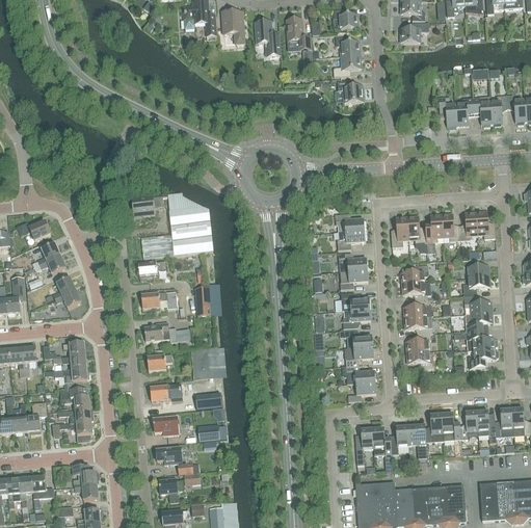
[(193,23),(193,22),(205,22),(206,34),(215,34),(214,14),(208,14),(207,0),(192,0),(192,5),(183,6),(184,18),(184,27),(193,26),(193,23)]
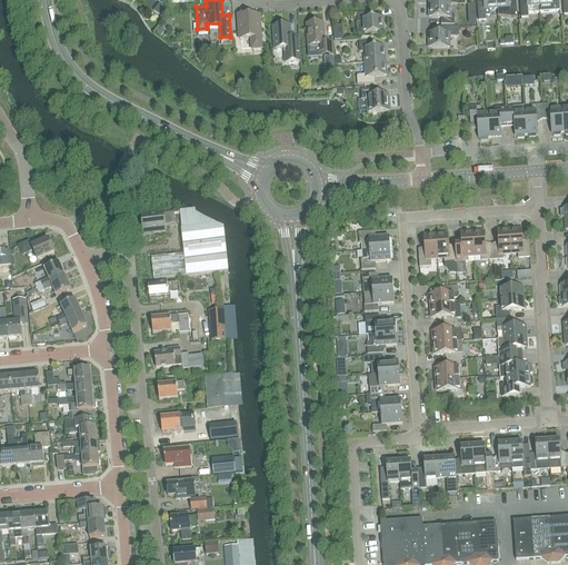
[(430,0),(430,5),(428,6),(428,12),(430,12),(430,13),(440,13),(440,20),(454,21),(454,12),(452,11),(449,11),(449,0),(430,0)]
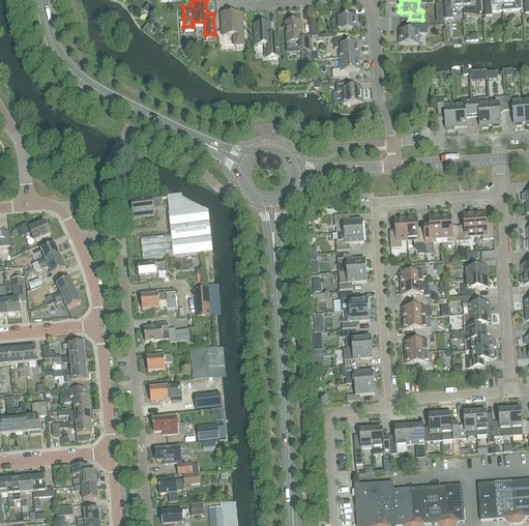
[(462,4),(462,0),(443,0),(445,16),(451,15),(451,10),(456,10),(454,5),(462,4)]
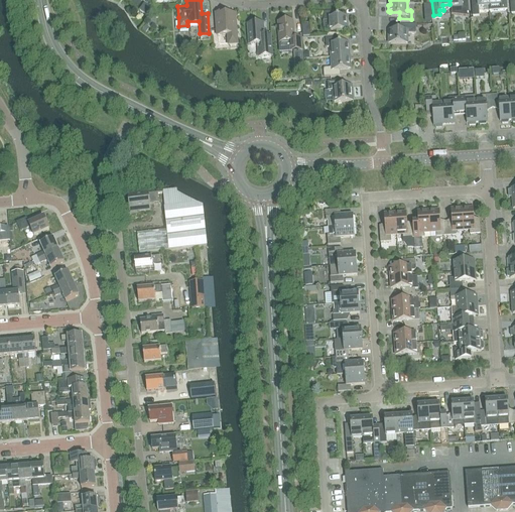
[(449,0),(449,4),(451,10),(467,12),(466,8),(468,8),(467,0),(449,0)]
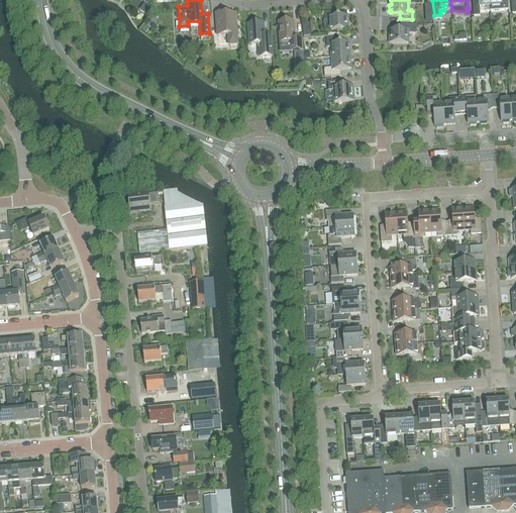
[(472,0),(473,12),(479,12),(479,8),(490,7),(489,0),(472,0)]
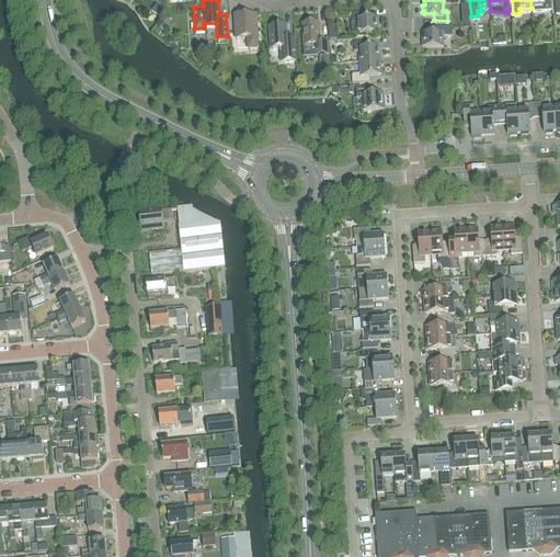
[(364,14),(364,8),(351,9),(351,18),(352,19),(356,19),(356,30),(376,29),(375,23),(377,22),(376,14),(375,14),(364,14)]
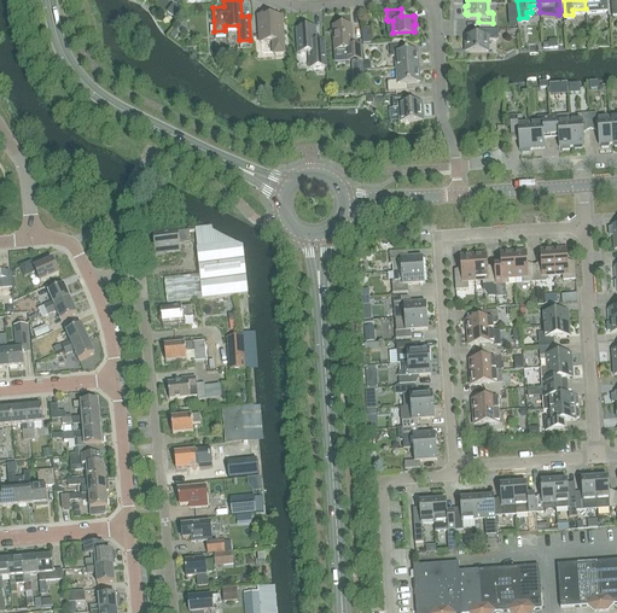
[(284,48),(281,12),(271,13),(267,15),(267,11),(257,12),(258,39),(272,38),(272,50),(274,50),(274,51),(275,52),(281,52),(283,51),(281,48),(284,48)]
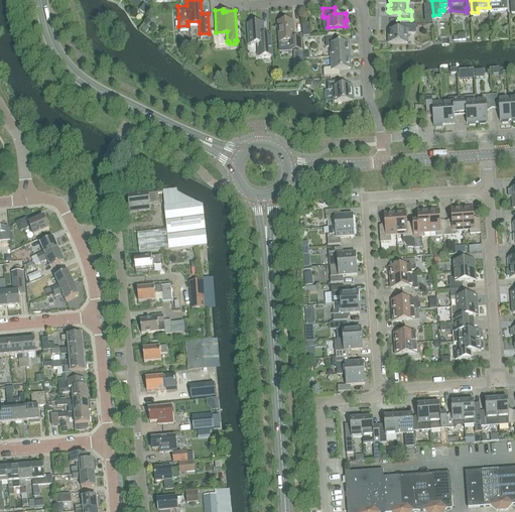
[(292,17),(277,18),(278,38),(279,47),(289,47),(301,46),(300,34),(293,35),(292,17)]
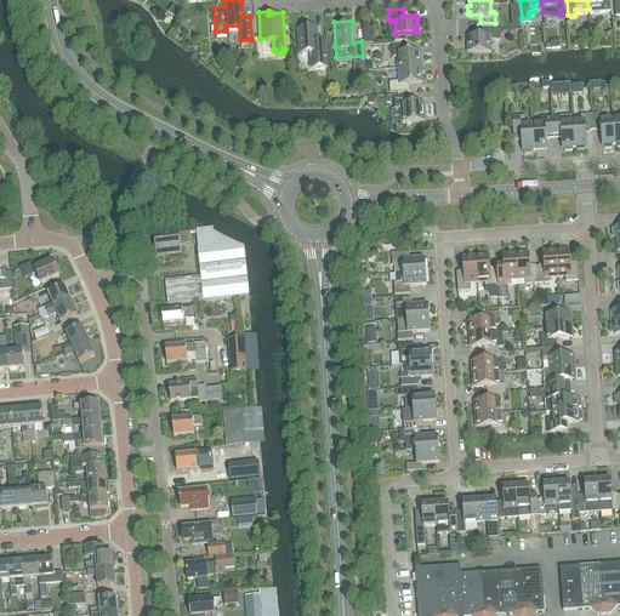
[(316,23),(297,26),(299,49),(310,49),(311,64),(326,63),(325,38),(317,39),(316,23)]
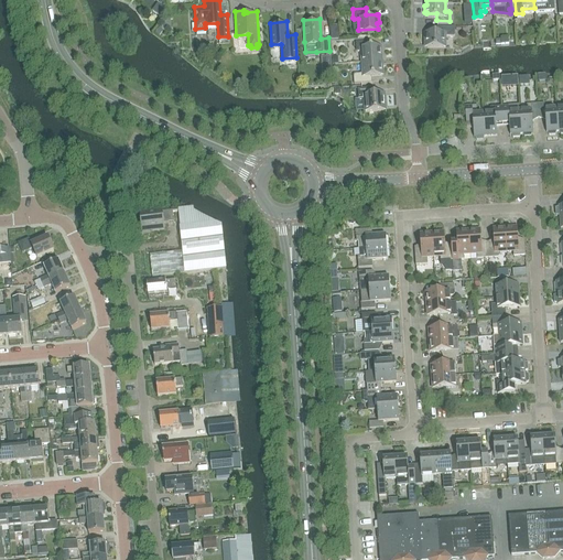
[(425,44),(444,44),(444,32),(453,32),(454,31),(454,23),(436,22),(436,29),(425,29),(425,30),(424,30),(424,36),(425,39),(425,44)]
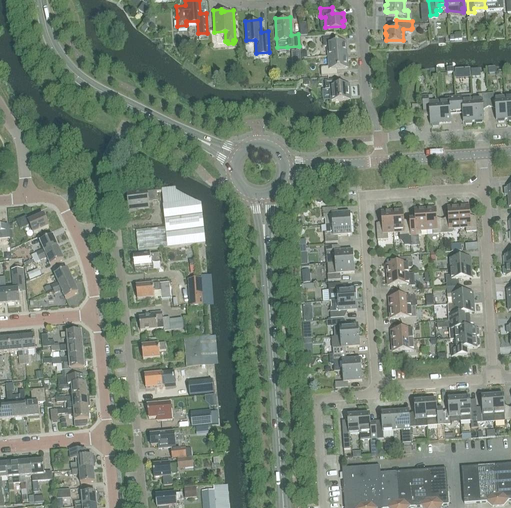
[(327,43),(327,53),(344,52),(344,48),(346,46),(345,40),(343,40),(343,39),(334,39),(334,34),(322,34),(322,42),(323,43),(327,43)]
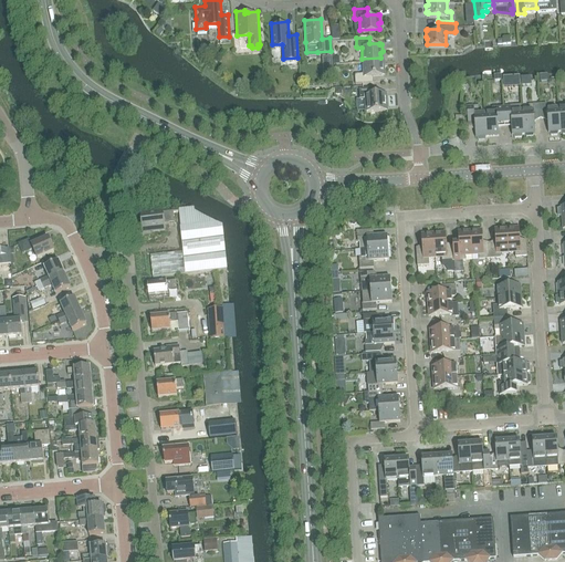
[(380,58),(362,59),(363,70),(355,71),(354,72),(354,81),(372,80),(372,73),(382,72),(382,71),(384,71),(383,64),(382,62),(380,58)]
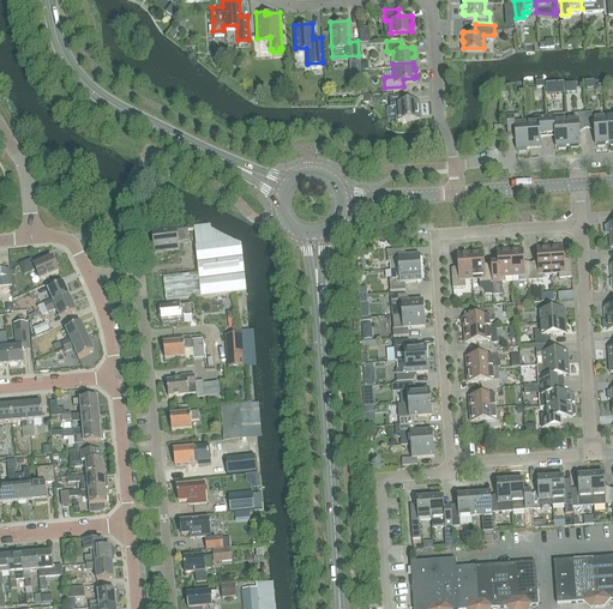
[(418,116),(416,110),(419,108),(418,98),(416,98),(415,97),(409,98),(409,91),(389,92),(389,103),(396,103),(396,118),(418,116)]
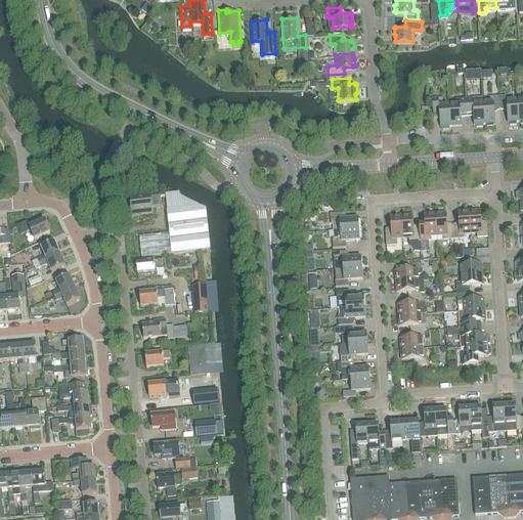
[(517,119),(516,97),(505,98),(505,92),(498,93),(499,105),(506,105),(507,119),(508,119),(509,122),(516,122),(516,119),(517,119)]
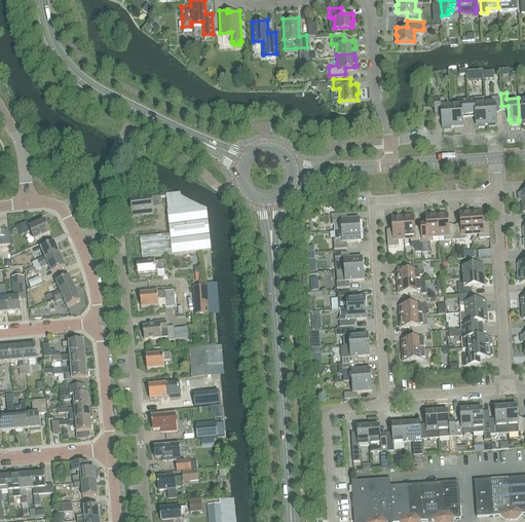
[(490,100),(484,100),(486,121),(487,121),(488,124),(494,123),(495,120),(496,120),(495,107),(501,106),(500,94),(490,94),(490,100)]
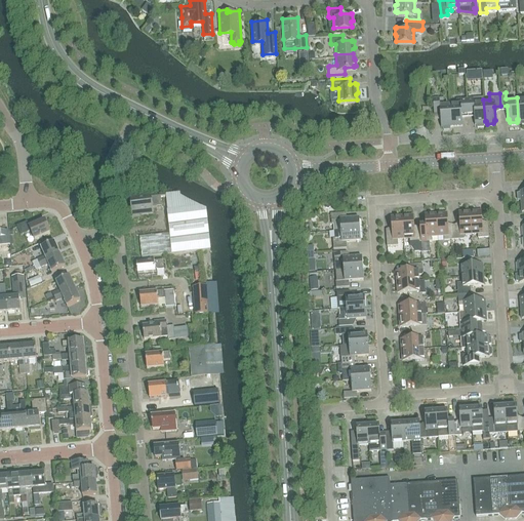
[(451,123),(449,102),(443,103),(443,94),(432,95),(433,111),(439,111),(440,124),(441,124),(443,127),(449,126),(449,123),(451,123)]
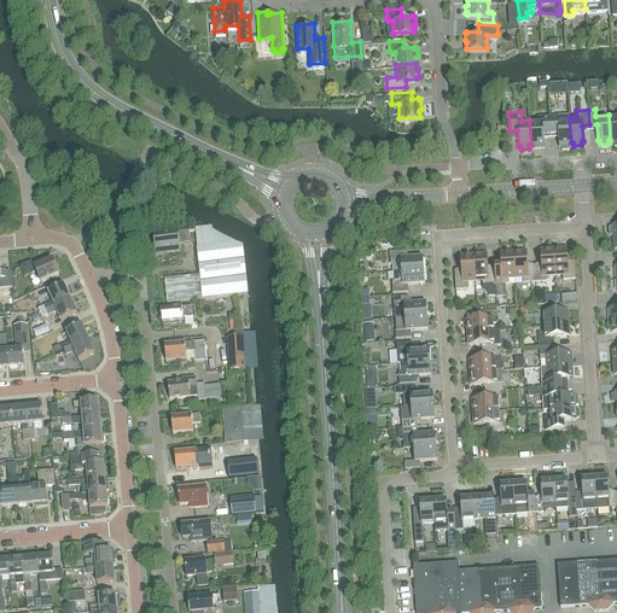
[(569,111),(548,112),(549,132),(557,130),(558,144),(559,144),(560,146),(569,146),(569,142),(571,142),(569,117),(569,111)]
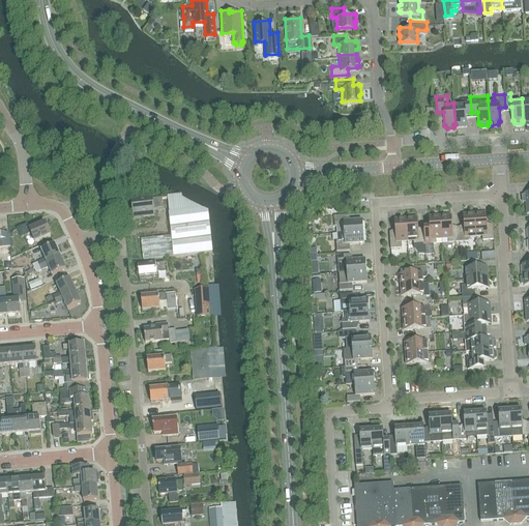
[(460,103),(453,103),(456,124),(466,123),(465,113),(471,113),(470,96),(460,97),(460,103)]
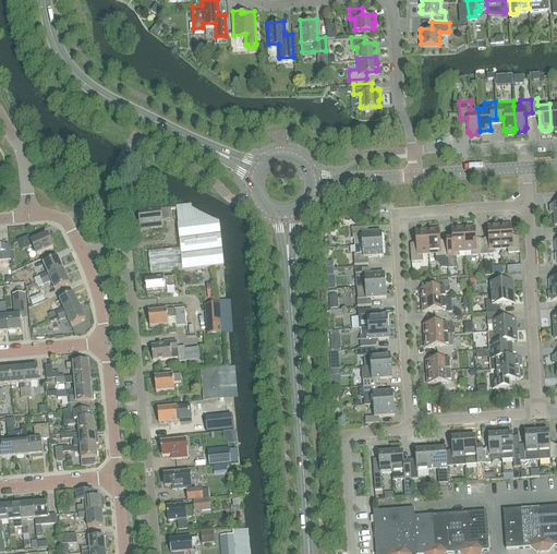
[(137,208),(140,223),(148,221),(148,225),(161,224),(160,217),(171,216),(170,205),(159,206),(137,208)]
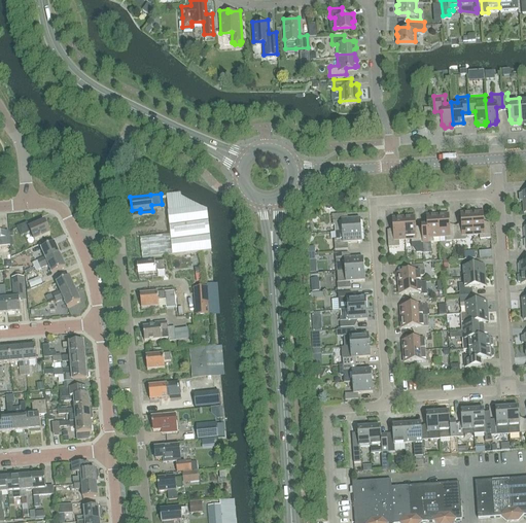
[(168,209),(172,252),(210,248),(206,209),(200,205),(168,209)]
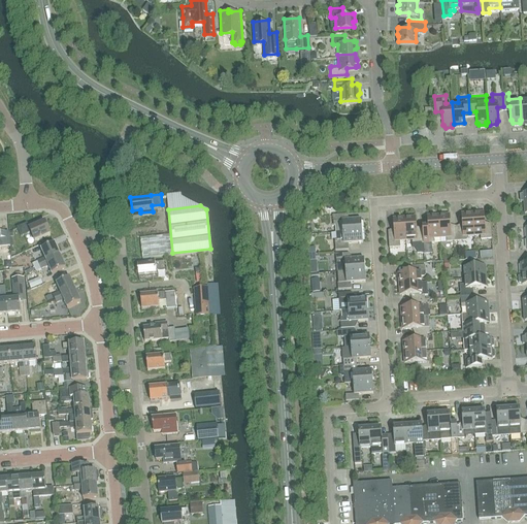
[(474,210),(471,211),(473,232),(480,231),(480,236),(491,235),(490,221),(484,221),(483,210),(482,210),(482,208),(475,209),(474,210)]
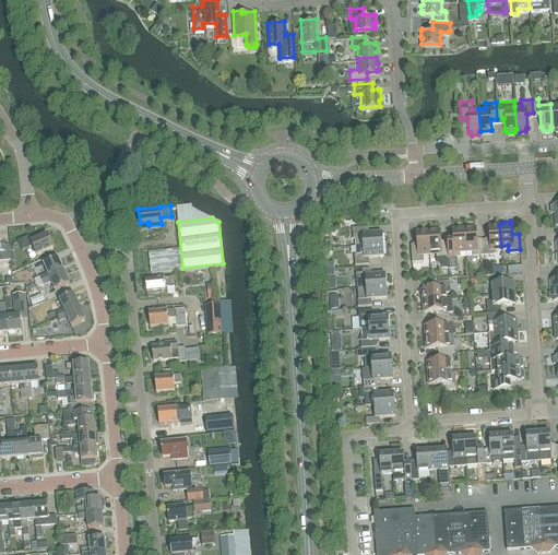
[(484,251),(489,251),(493,251),(495,249),(494,246),(501,246),(499,224),(497,224),(495,222),(488,223),(488,224),(487,224),(488,236),(482,236),(484,251)]
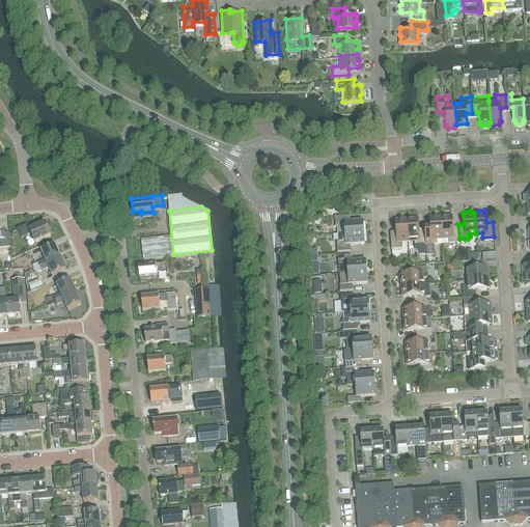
[(335,224),(336,224),(337,230),(363,228),(362,217),(347,218),(346,212),(334,213),(335,224)]
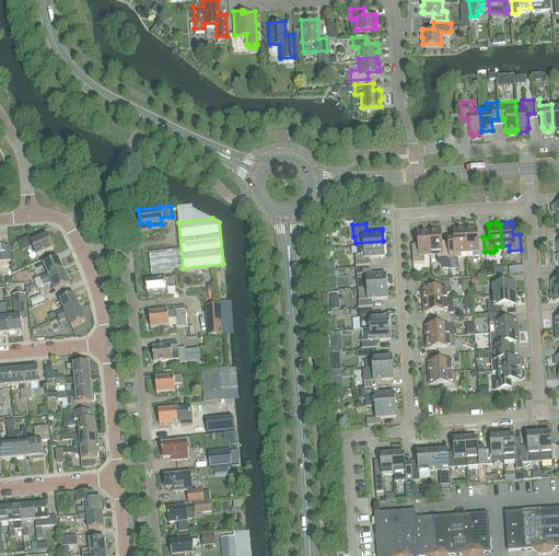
[(452,228),(453,232),(453,236),(446,236),(446,239),(447,254),(459,254),(459,248),(466,248),(464,227),(462,227),(459,224),(453,226),(453,228),(452,228)]
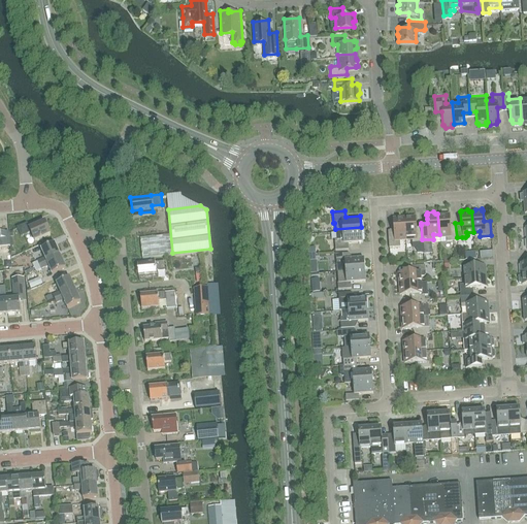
[(440,214),(437,214),(439,234),(446,234),(446,238),(457,237),(455,223),(450,223),(449,213),(448,213),(448,211),(441,211),(440,214)]
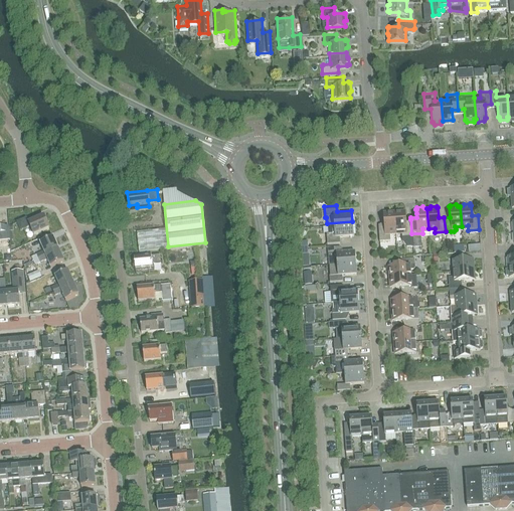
[(412,244),(411,233),(410,219),(405,220),(404,210),(403,210),(403,208),(397,208),(396,210),(393,210),(395,230),(400,230),(401,237),(405,244),(412,244)]
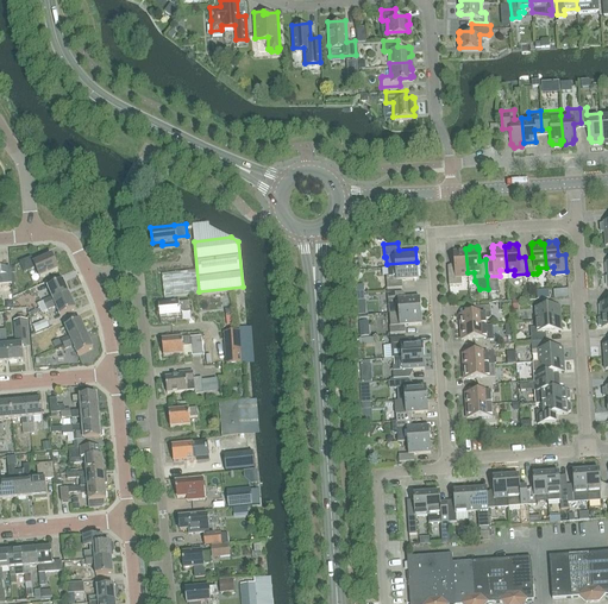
[(468,272),(465,249),(463,249),(461,247),(453,247),(453,250),(452,250),(453,262),(446,263),(447,282),(461,281),(461,274),(468,272)]
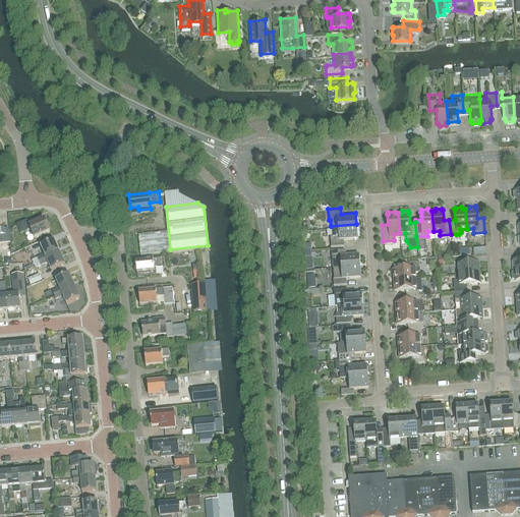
[(20,230),(30,226),(34,235),(49,228),(43,216),(29,222),(25,217),(16,222),(20,230)]
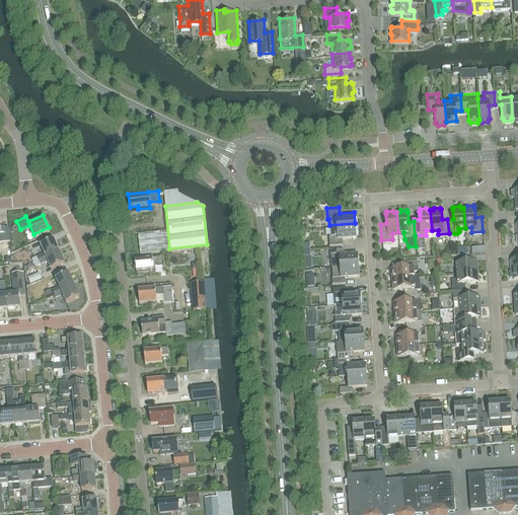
[(356,234),(355,223),(329,225),(329,232),(328,232),(328,242),(342,242),(341,235),(356,234)]
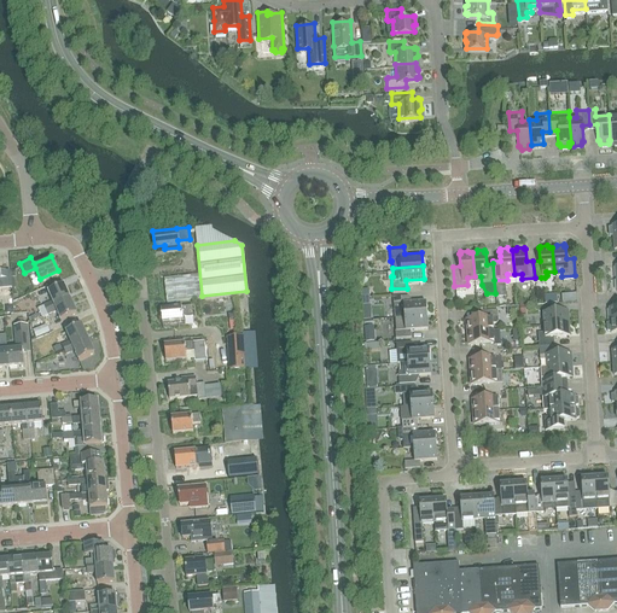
[(0,285),(11,285),(10,267),(0,268),(0,285)]
